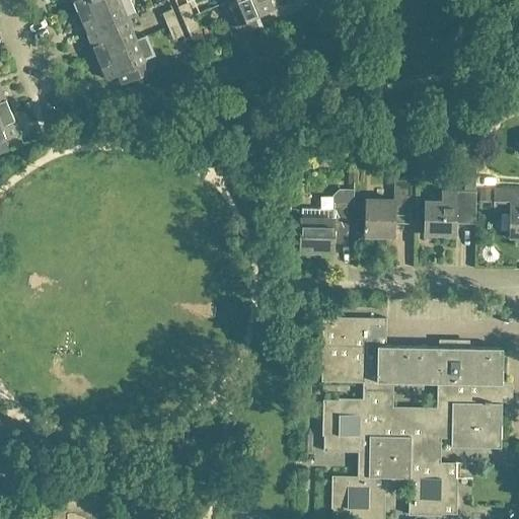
[(104,0),(72,0),(78,12),(104,0)]
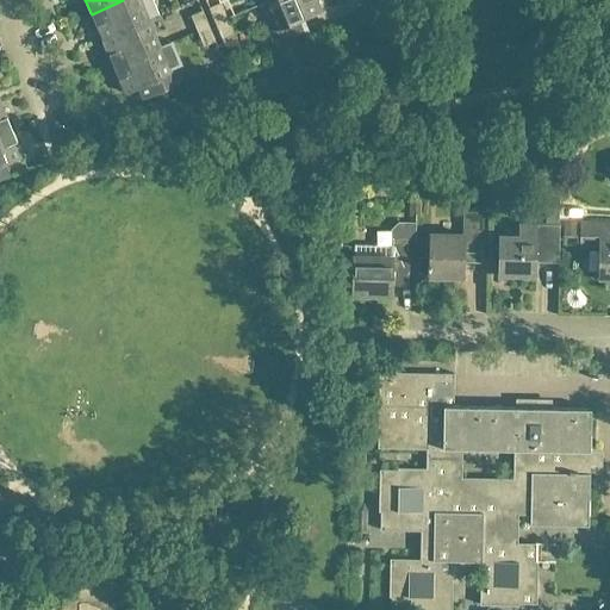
[(148,22),(138,0),(123,0),(92,14),(103,41),(148,22)]
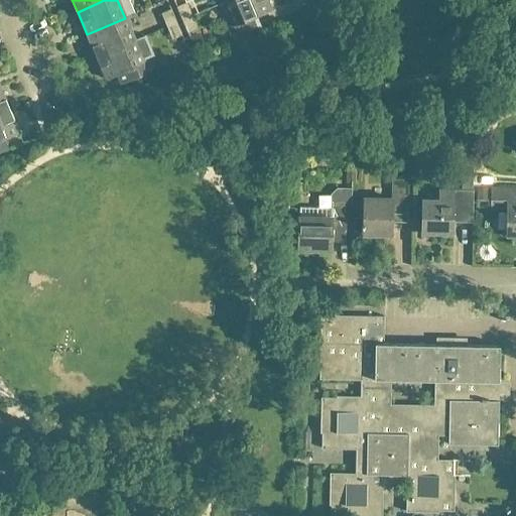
[(120,0),(124,10),(150,0),(120,0)]
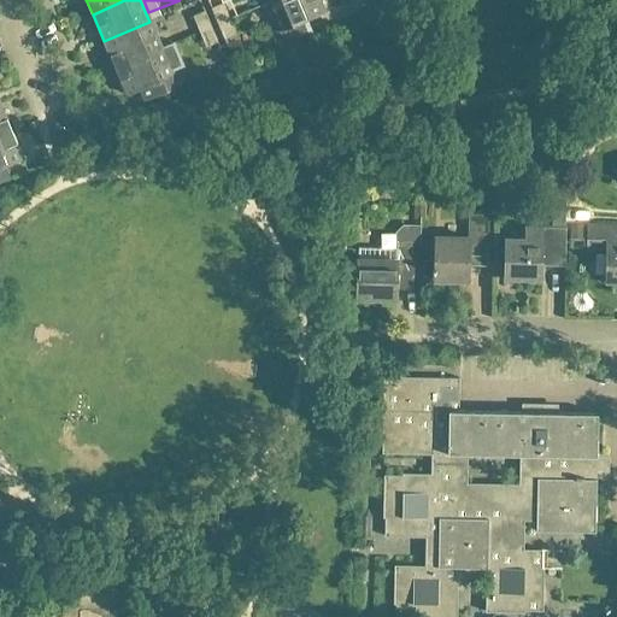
[(319,0),(275,0),(268,4),(278,31),(325,12),(319,0)]
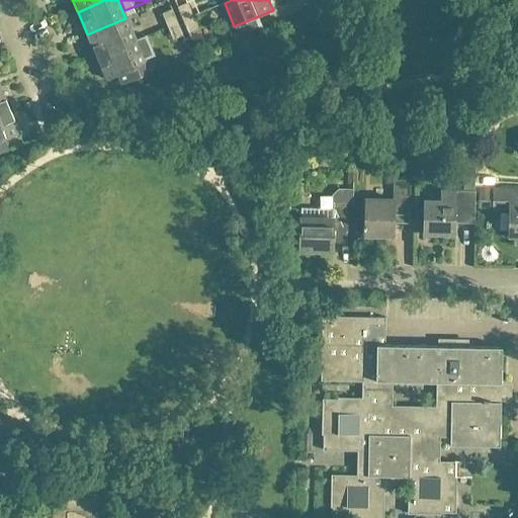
[(192,16),(187,4),(177,8),(183,20),(192,16)]
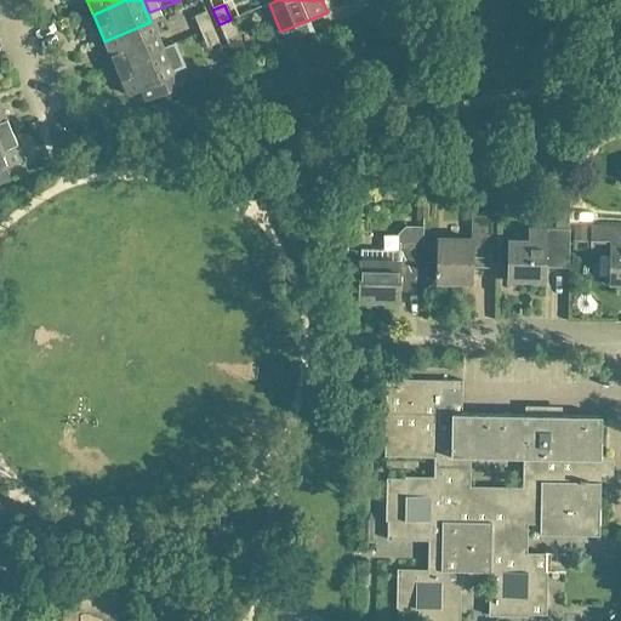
[(212,28),(206,12),(194,17),(200,33),(212,28)]
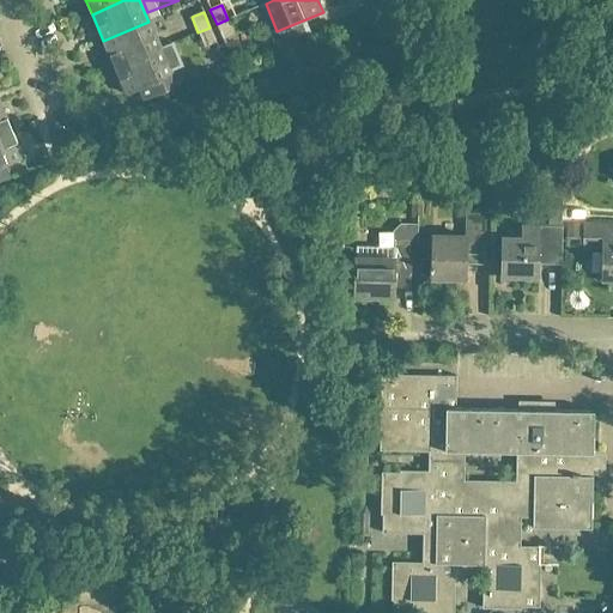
[(235,35),(228,19),(217,24),(223,40),(235,35)]
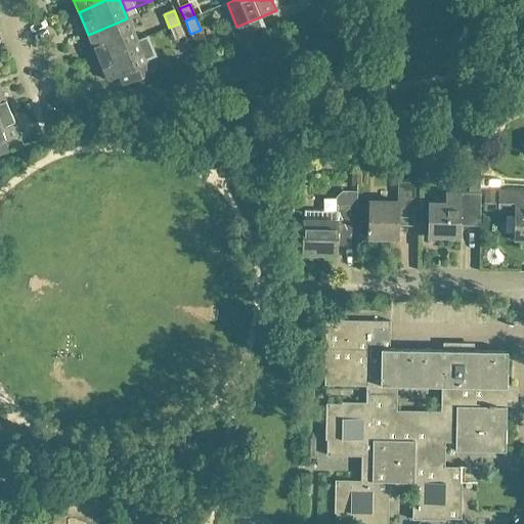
[(137,41),(127,18),(88,35),(98,58),(137,41)]
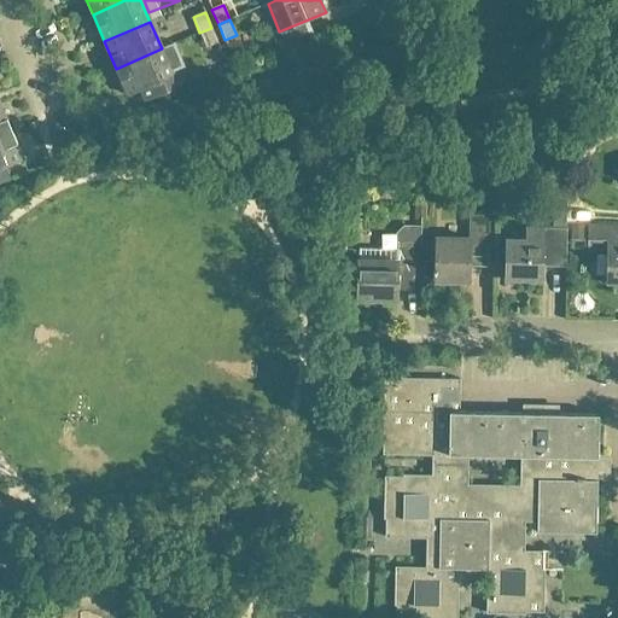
[(217,44),(211,28),(199,33),(207,48),(217,44)]
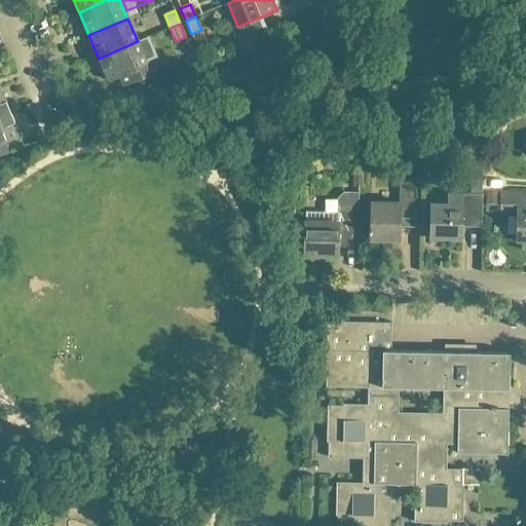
[(148,37),(138,41),(99,59),(108,81),(119,77),(122,85),(152,73),(147,61),(156,57),(148,37)]
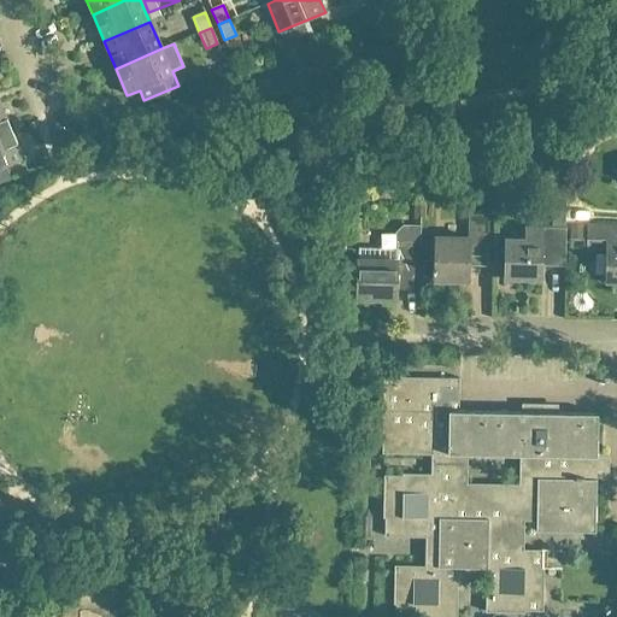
[(0,135),(12,131),(0,104),(0,135)]
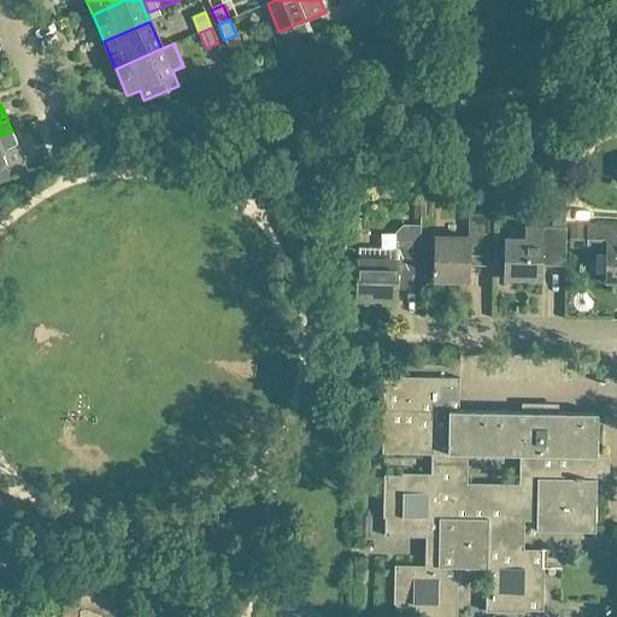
[(0,135),(0,184),(11,180),(5,166),(23,159),(12,131),(0,135)]
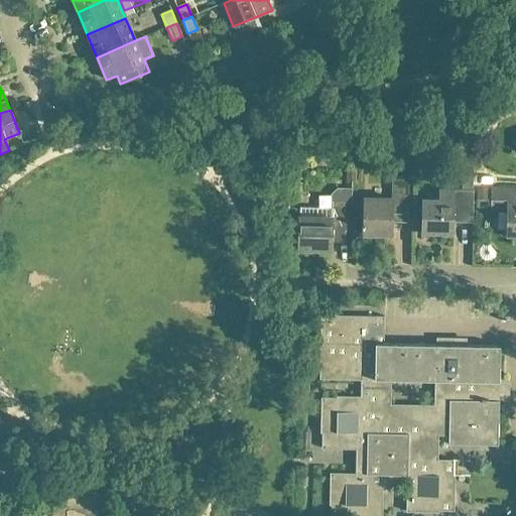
[(473,223),(474,190),(473,190),(473,171),(462,171),(462,190),(455,189),(455,188),(439,188),(439,189),(439,199),(423,199),(422,232),(434,233),(434,236),(453,237),(453,222),(473,223)]
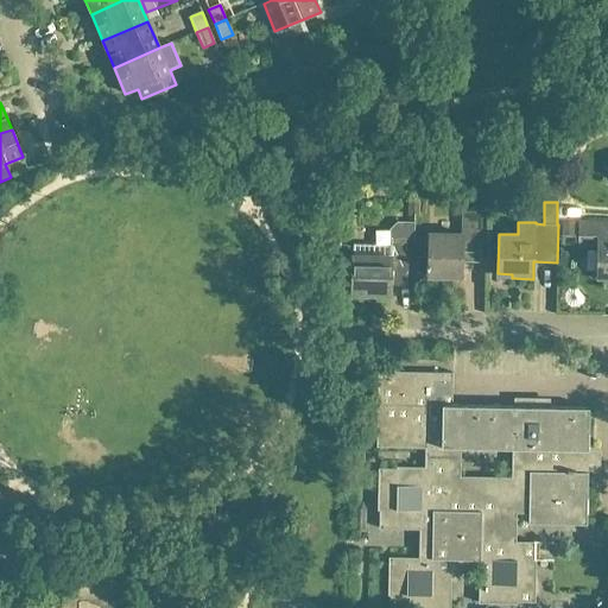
[(481,263),(482,211),(462,210),(461,234),(429,234),(428,277),(462,277),(463,263),(481,263)]
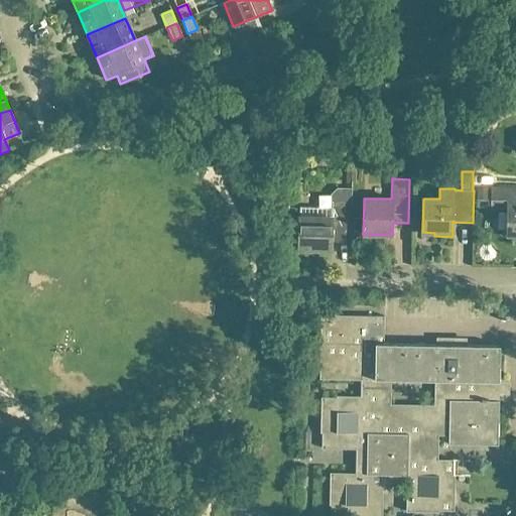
[(331,208),(299,207),(299,219),(295,219),(295,227),(299,227),(298,249),(332,250),(332,234),(346,234),(347,205),(351,205),(352,188),(337,188),(331,194),(331,208)]
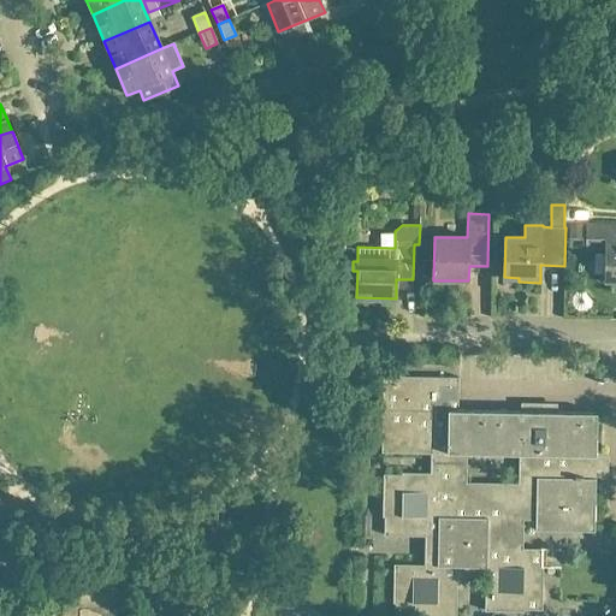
[(615,292),(615,226),(588,226),(570,226),(570,248),(585,248),(585,250),(608,252),(606,280),(612,280),(611,292),(615,292)]
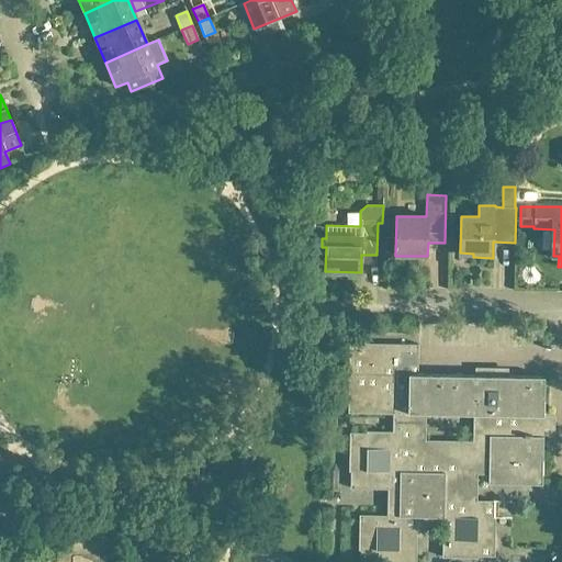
[(417,345),(407,345),(402,345),(348,344),(347,374),(347,413),(391,414),(391,434),(367,434),(367,433),(364,433),(364,434),(350,433),(350,434),(350,435),(352,435),(351,472),(349,472),(349,473),(351,473),(351,490),(352,490),(352,487),(388,489),(388,516),(358,516),(358,517),(360,517),(359,550),(357,550),(357,551),(359,551),(358,561),(413,561),(414,530),(441,530),(441,558),(444,558),(444,557),(473,558),(475,558),(475,559),(478,559),(478,558),(493,558),(494,557),(493,557),(492,557),(493,519),(494,519),(494,518),(493,518),(493,503),(491,503),(491,504),(479,504),(474,503),(473,503),(474,475),(475,475),(479,475),(487,476),(487,485),(489,485),(489,483),(541,484),(541,486),(542,486),(543,437),(538,437),(538,416),(543,417),(544,377),(473,375),(409,374),(409,361),(417,361),(417,345)]
